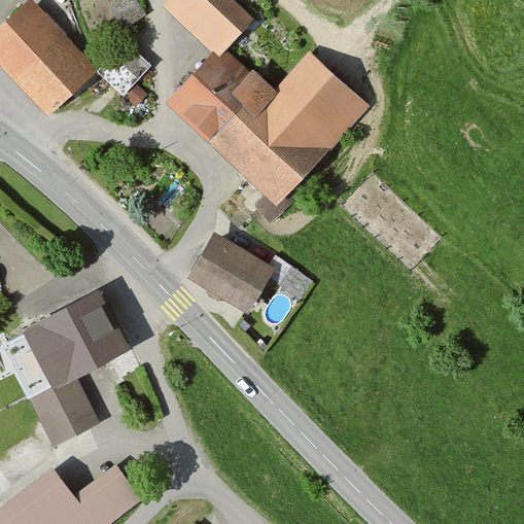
[(95,66),(34,0),(32,0),(0,29),(0,62),(46,111),(95,66)]
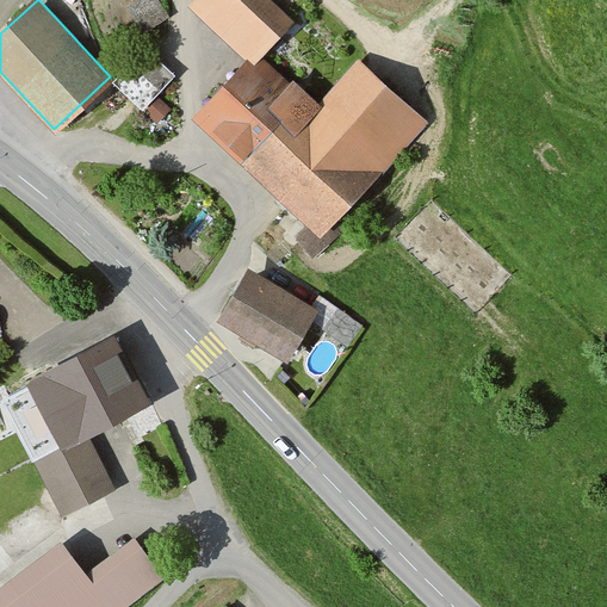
[(295,20),(271,0),(193,0),(187,7),(246,61),(190,121),(320,240),(431,119),(363,56),(317,105),(262,55),(295,20)]
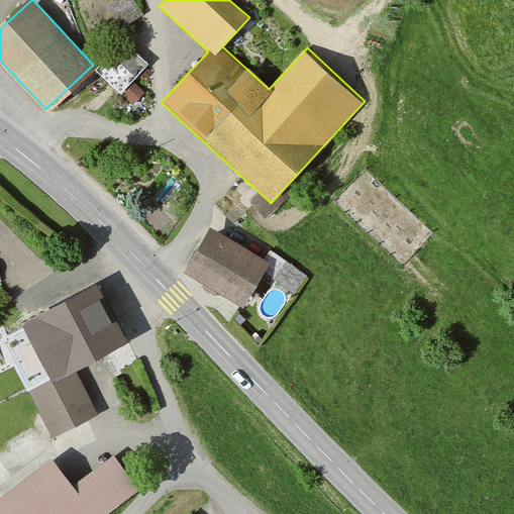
[(101,66),(126,90),(152,62),(127,38),(101,66)]
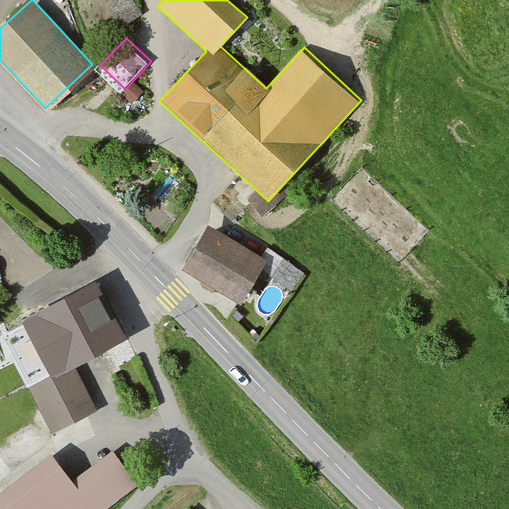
[(183,268),(243,303),(268,260),(208,225),(183,268)]
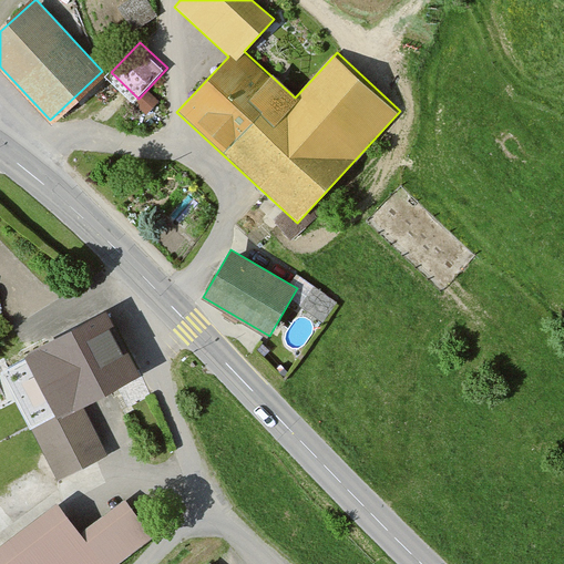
[(141,380),(105,310),(22,352),(33,376),(10,387),(58,480),(111,453),(88,407),(141,380)]
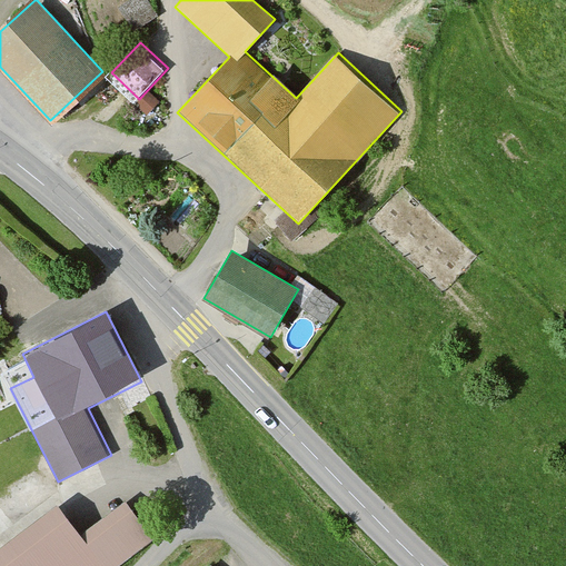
[(78,534),(56,504),(0,545),(0,565),(118,565),(155,539),(125,498),(78,534)]
